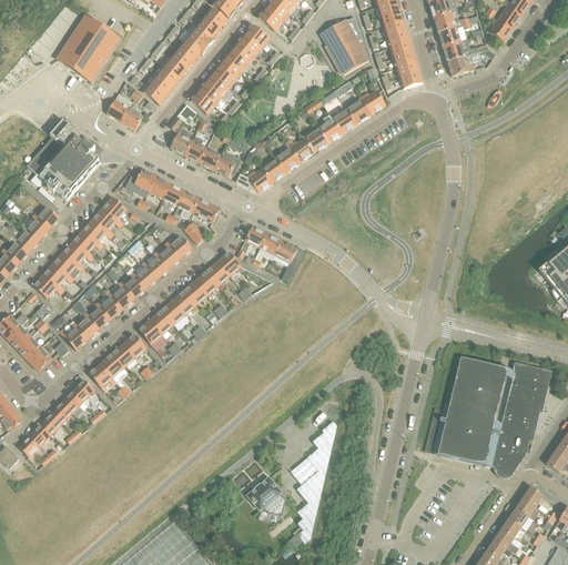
[(229,17),(235,8),(225,0),(214,0),(212,3),(229,17)]
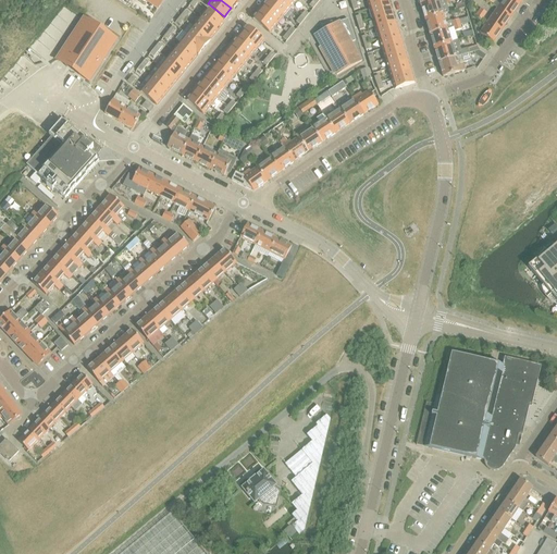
[(276,21),(283,13),(267,0),(260,8),(276,21)]
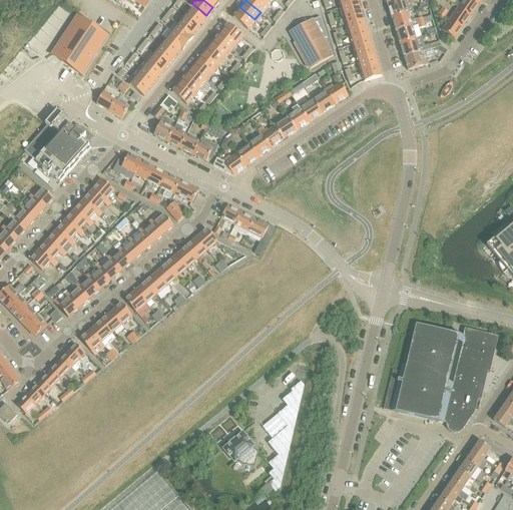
[(245,0),(261,12),(267,4),(262,0),(245,0)]
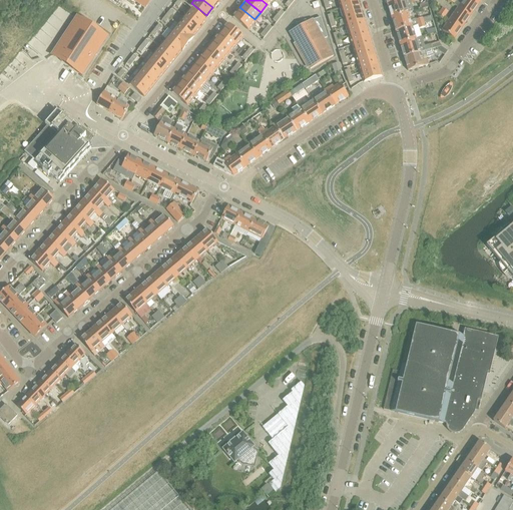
[(359,0),(341,5),(344,15),(362,9),(359,0)]
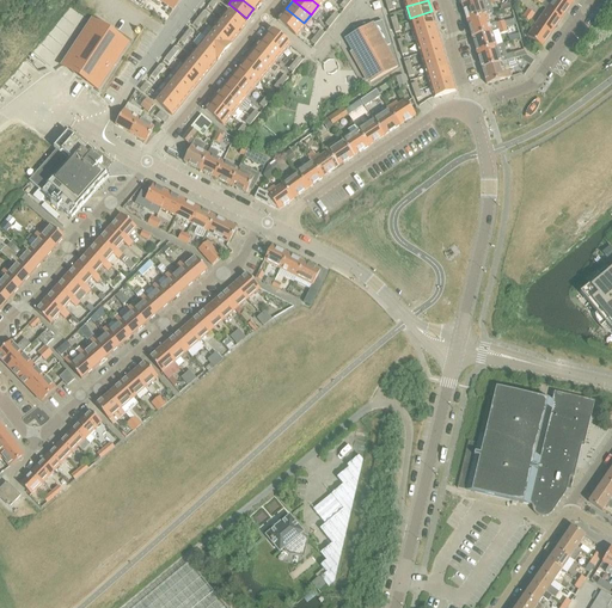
[(473,0),(461,4),(466,19),(487,13),(483,2),(489,0),(490,1),(494,0),(473,0)]
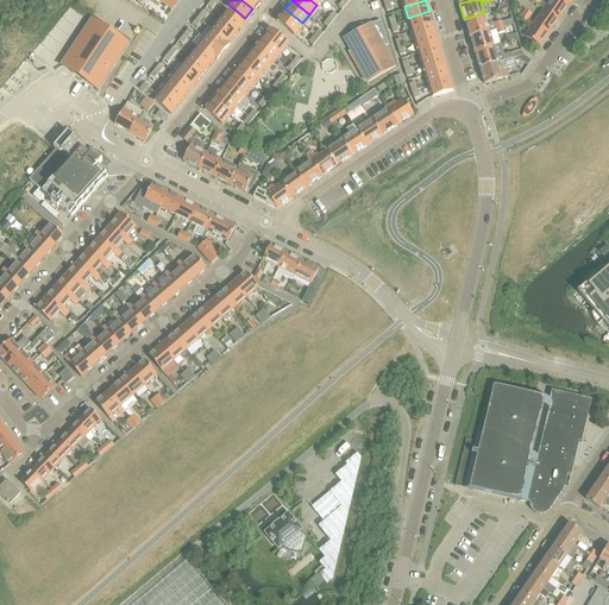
[(540,0),(539,2),(544,6),(545,6),(558,16),(567,1),(566,0),(540,0)]
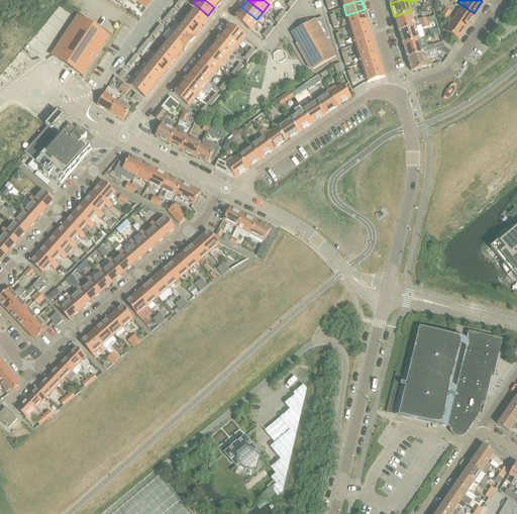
[(462,5),(461,5),(454,16),(466,24),(474,13),(462,5)]
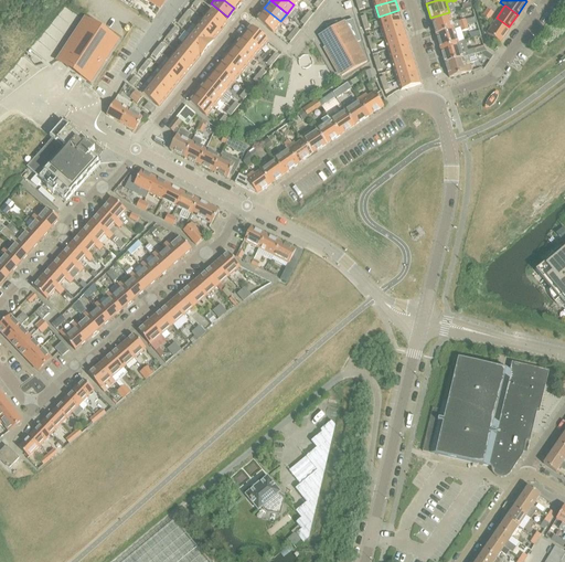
[(203,17),(220,30),(226,21),(210,8),(203,17)]
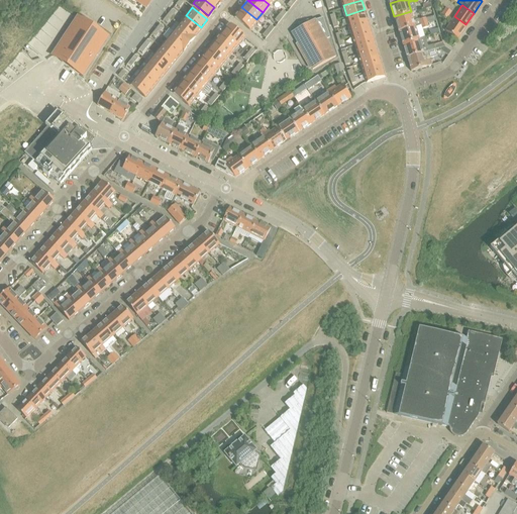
[(249,27),(256,19),(241,7),(235,15),(249,27)]
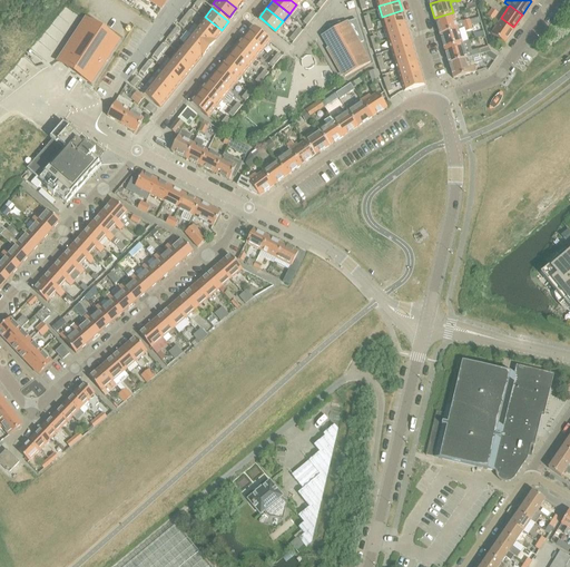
[(382,17),(385,27),(405,20),(402,10),(382,17)]
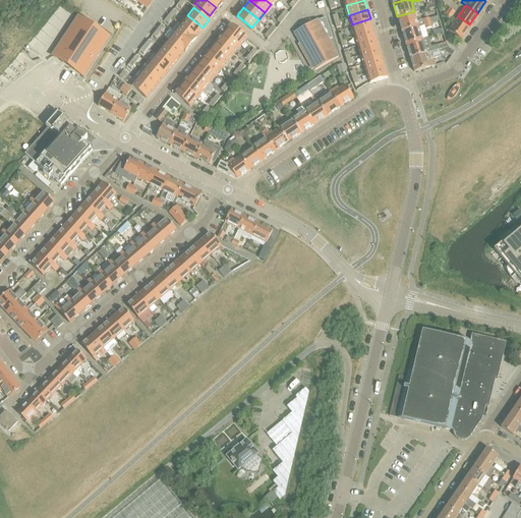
[(450,17),(453,13),(448,9),(445,13),(450,17)]
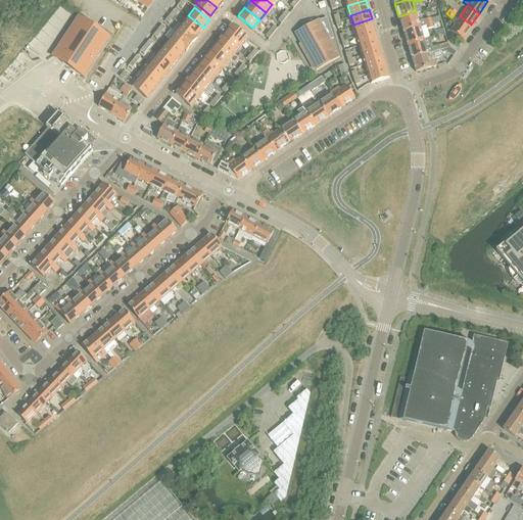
[(418,19),(416,11),(398,16),(402,30),(432,20),(440,18),(439,13),(424,18),(424,17),(418,19)]
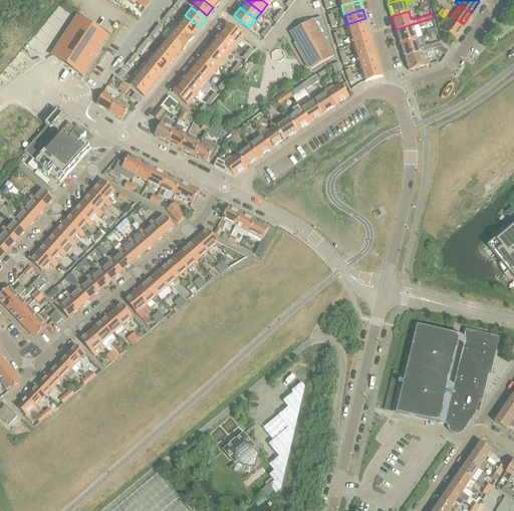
[(76,14),(51,52),(82,73),(107,35),(76,14)]
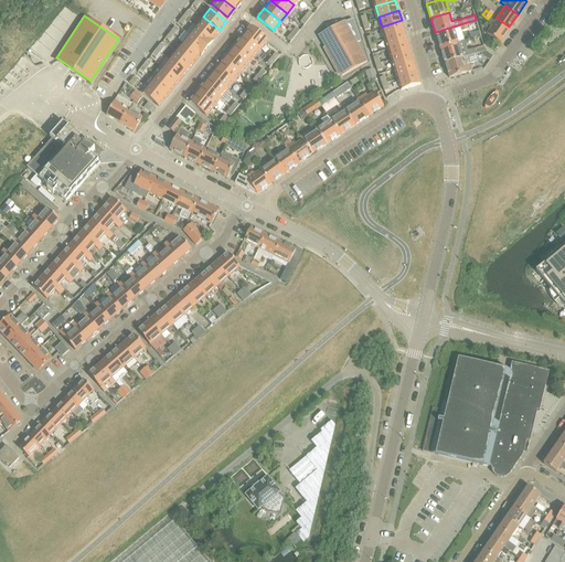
[(196,24),(212,38),(220,30),(203,17),(196,24)]
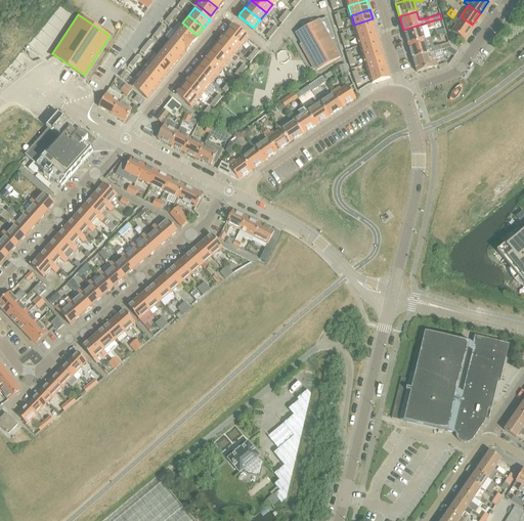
[(310,20),(304,23),(305,26),(296,31),(316,69),(340,55),(331,38),(334,36),(326,15),(319,17),(311,22),(310,20)]
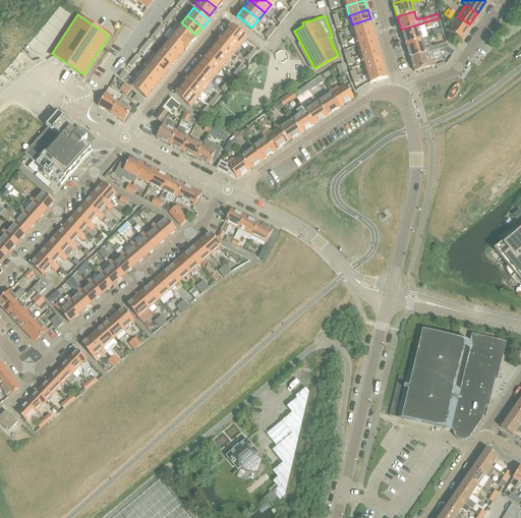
[(461,37),(469,24),(458,16),(449,29),(461,37)]
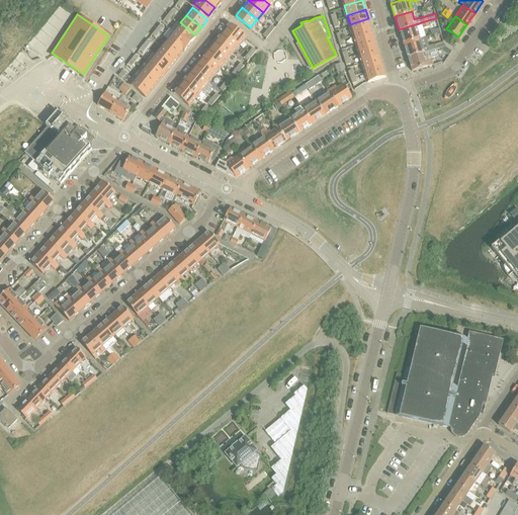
[(368,18),(350,24),(352,33),(371,27),(368,18)]
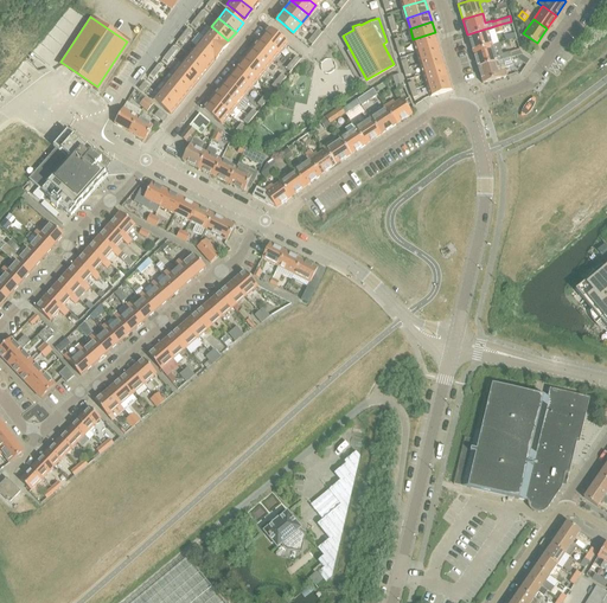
[(503,29),(502,24),(467,34),(472,50),(492,44),(489,34),(496,33),(496,31),(503,29)]
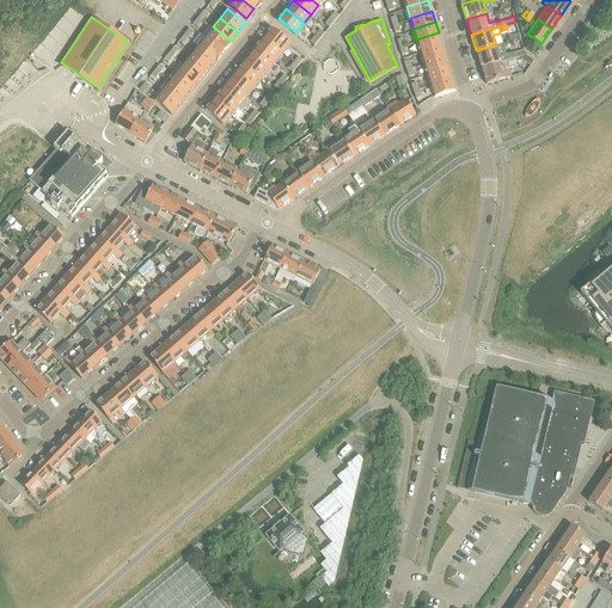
[(222,50),(230,41),(213,26),(206,36),(222,50)]
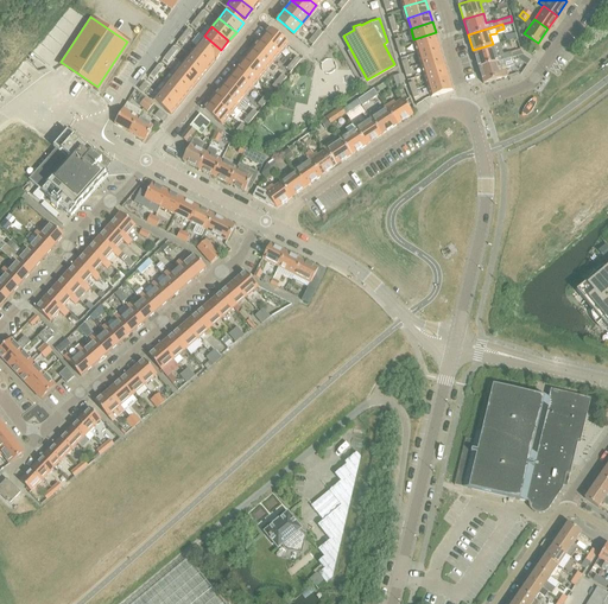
[(261,36),(279,50),(287,40),(270,26),(261,36)]
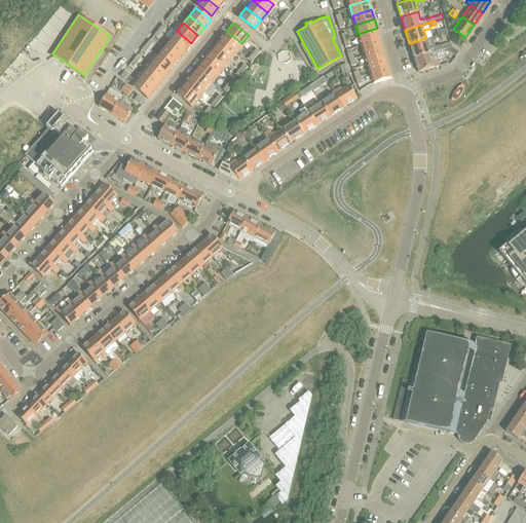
[(361,43),(379,38),(377,28),(358,34),(361,43)]
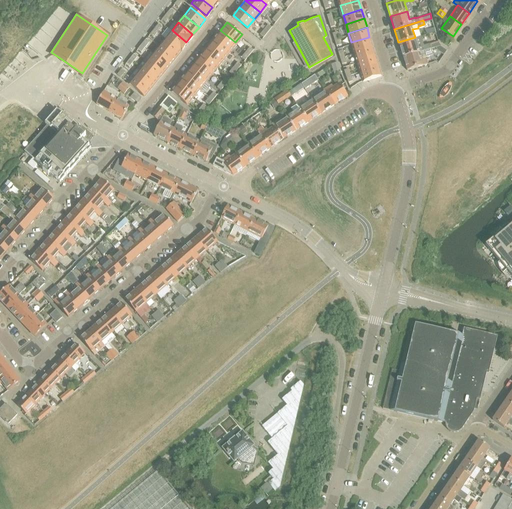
[(166,37),(180,49),(186,42),(172,30),(166,37)]
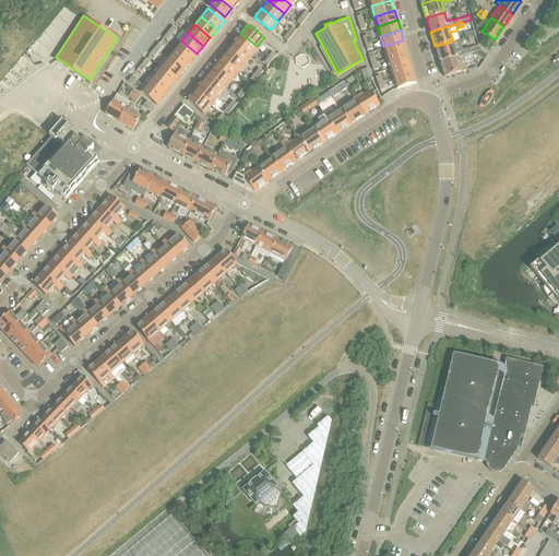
[(240,33),(234,42),(250,55),(257,46),(240,33)]
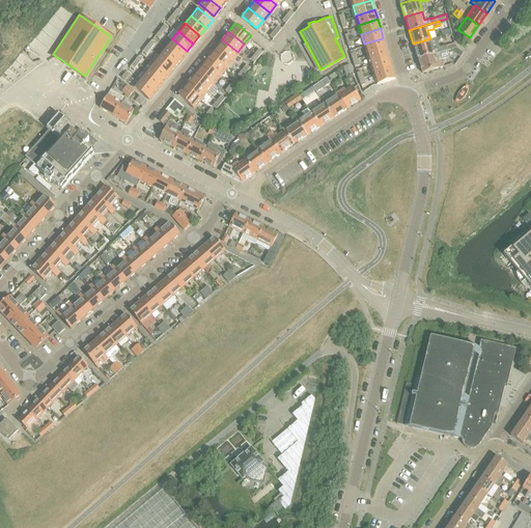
[(436,36),(430,38),(413,44),(417,57),(446,48),(445,44),(439,45),(436,36)]
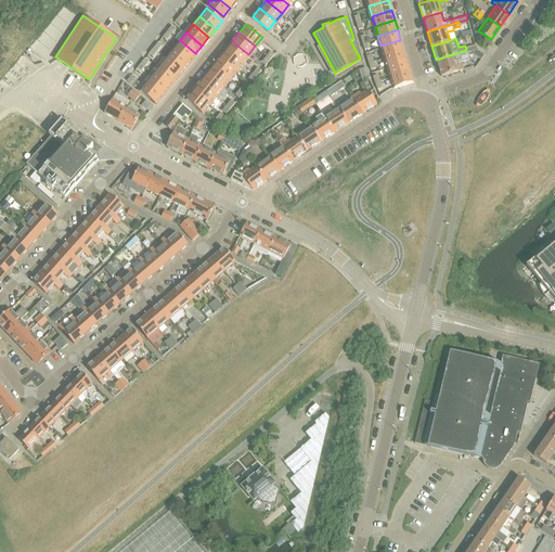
[(189,62),(195,53),(180,40),(173,48),(189,62)]
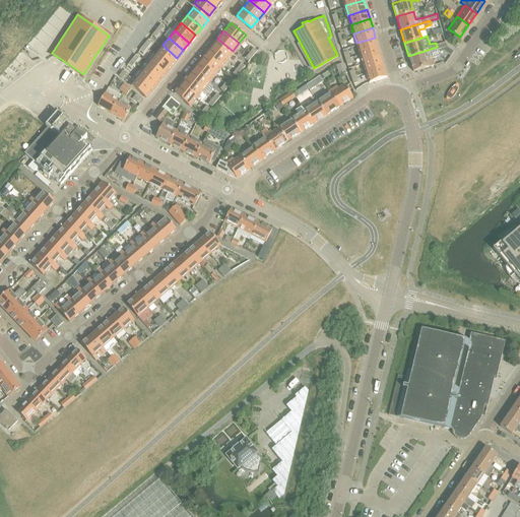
[(378,47),(375,38),(356,43),(360,52),(378,47)]
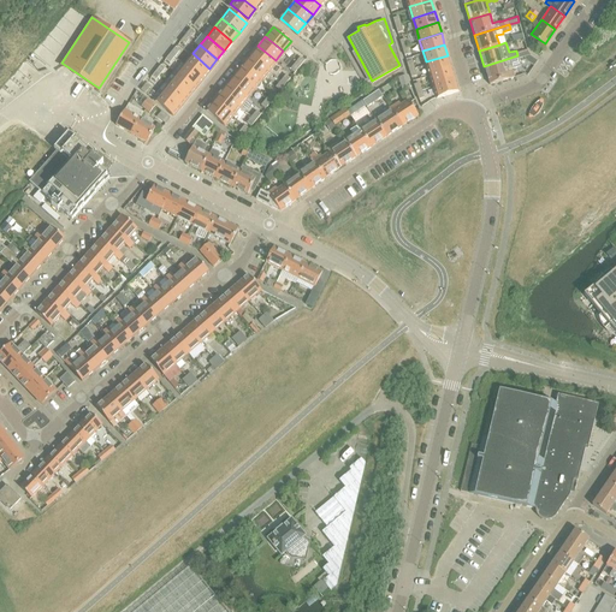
[(276,60),(258,46),(250,54),(268,69),(276,60)]
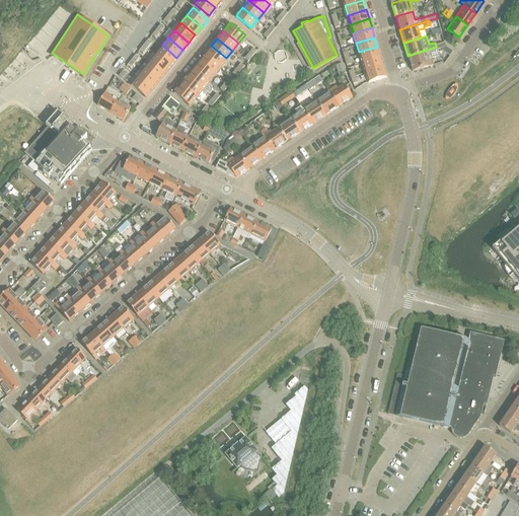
[(445,44),(441,46),(442,48),(449,54),(452,49),(451,48),(445,44)]
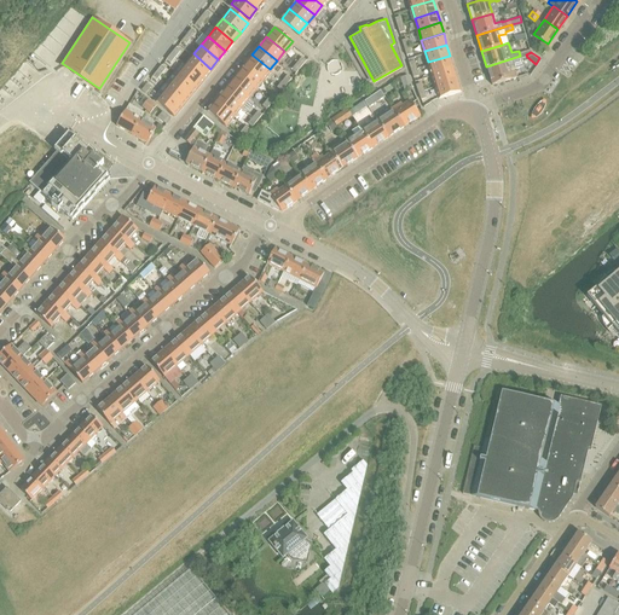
[(203,77),(210,69),(194,53),(185,63),(203,77)]
